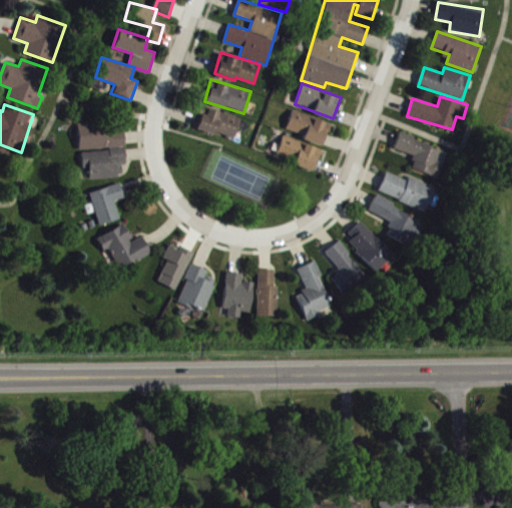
[(241,118),(202,105),(195,125),(233,139),(241,118)]
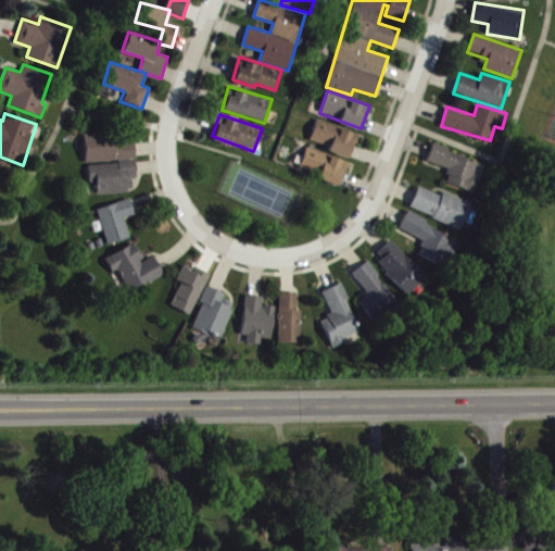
[(352,158),(358,132),(316,121),(311,140),(329,145),(328,151),(352,158)]
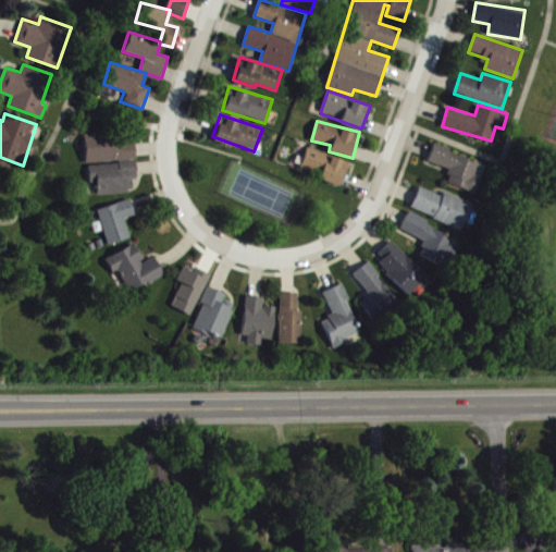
[(86,163),(89,163),(90,184),(97,183),(97,193),(133,192),(133,178),(137,178),(135,133),(85,135),(86,163)]
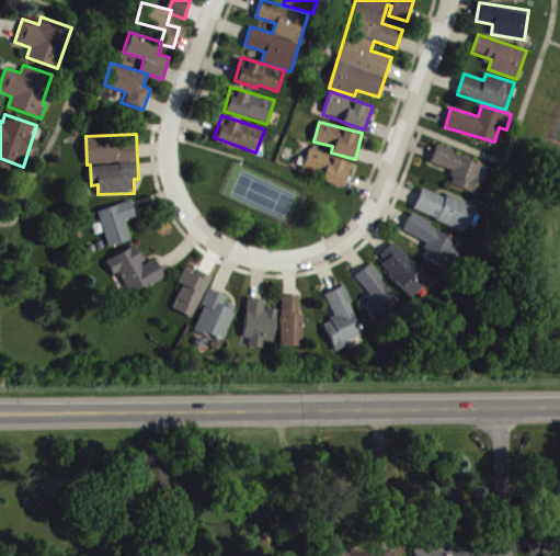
[(432,162),(455,170),(450,183),(480,193),(490,163),(436,146),(432,162)]
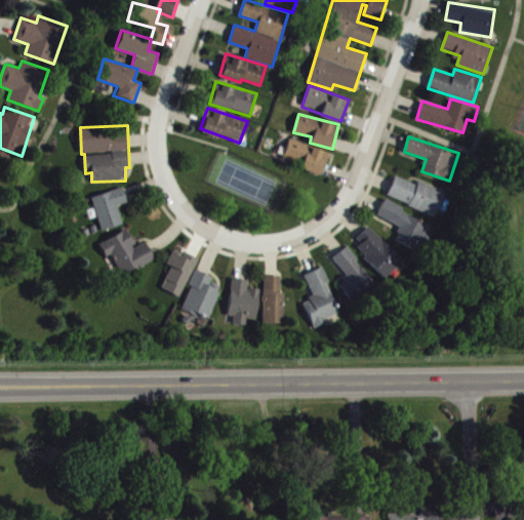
[(329,153),(290,137),(282,159),(322,173),(329,153)]
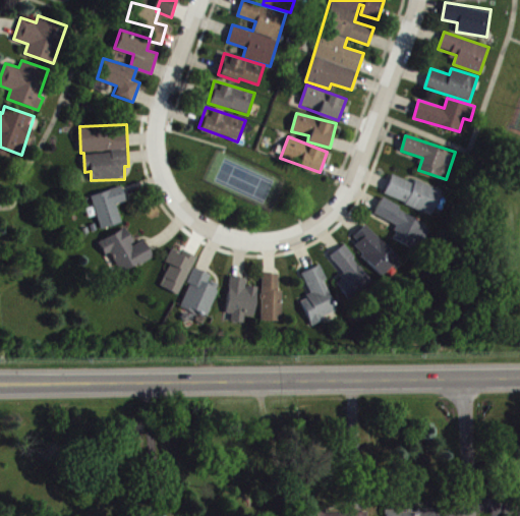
[(384,195),(432,213),(442,188),(414,179),(413,182),(392,174),(384,195)]
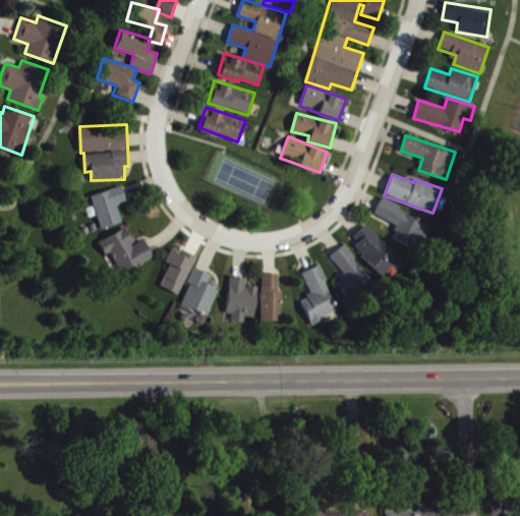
[(126,201),(122,185),(92,194),(102,228),(122,222),(117,204),(126,201)]
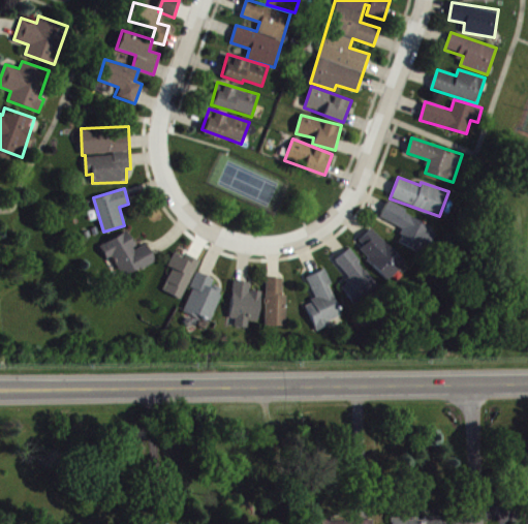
[(380,217),(405,228),(399,241),(420,250),(432,222),(386,203),(380,217)]
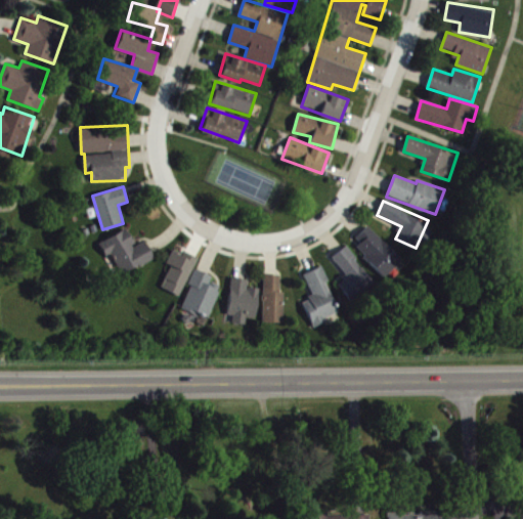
[(351,242),(387,276),(403,259),(367,225),(351,242)]
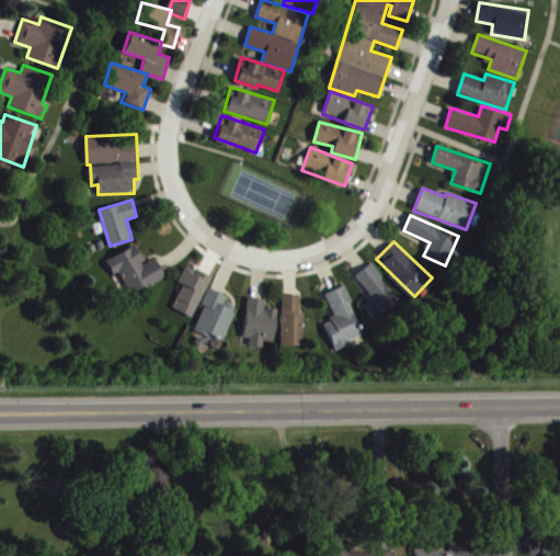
[(156,258),(145,263),(136,245),(107,259),(126,296),(166,276),(156,258)]
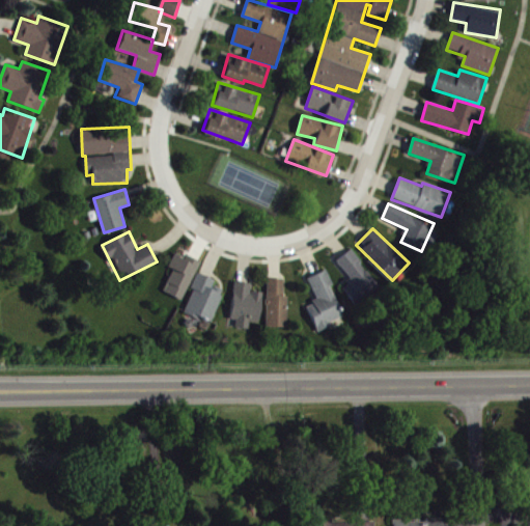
[(355,304),(379,285),(351,249),(337,260),(352,279),(342,287),(355,304)]
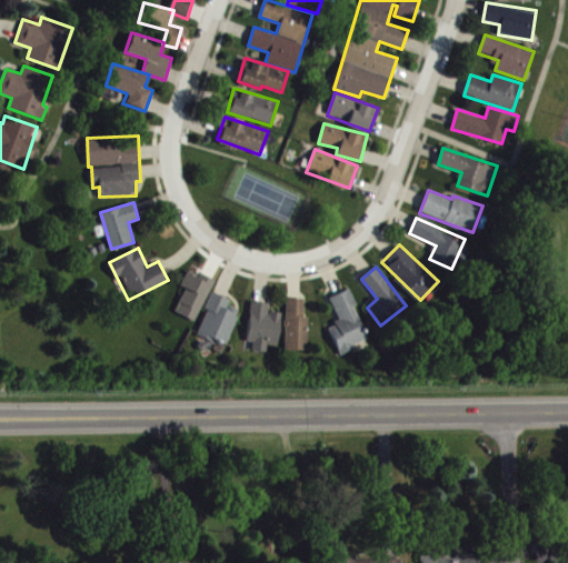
[(186,288),(175,311),(196,321),(215,280),(201,274),(200,277),(188,271),(181,285),(186,288)]
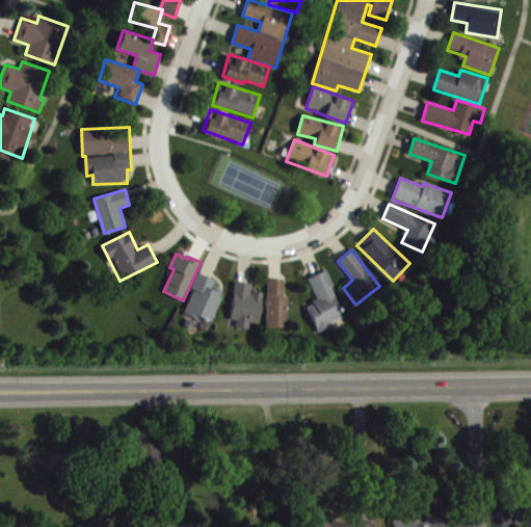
[(309,278),(318,300),(308,306),(317,331),(345,319),(330,286),(334,284),(327,269),(309,278)]
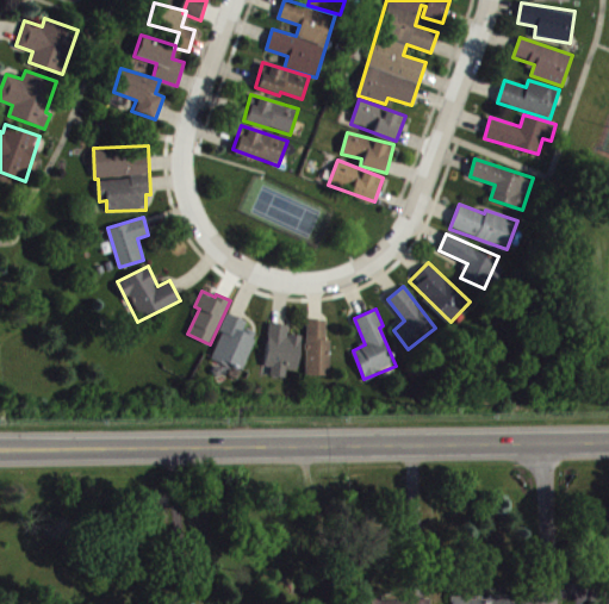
[(242,371),(259,331),(246,327),(248,321),(229,313),(210,357),(242,371)]
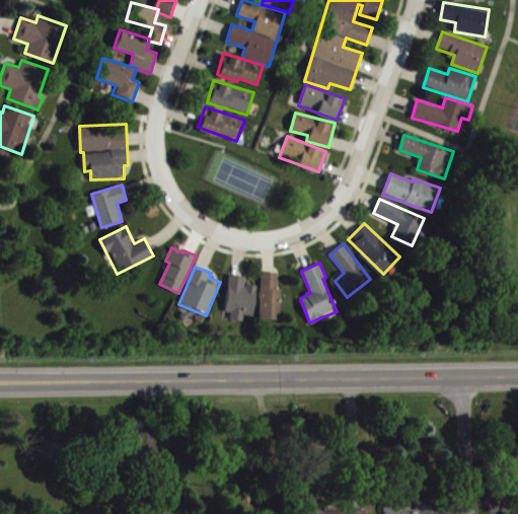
[(262,318),(281,319),(282,288),(278,288),(278,272),(262,272),(262,318)]
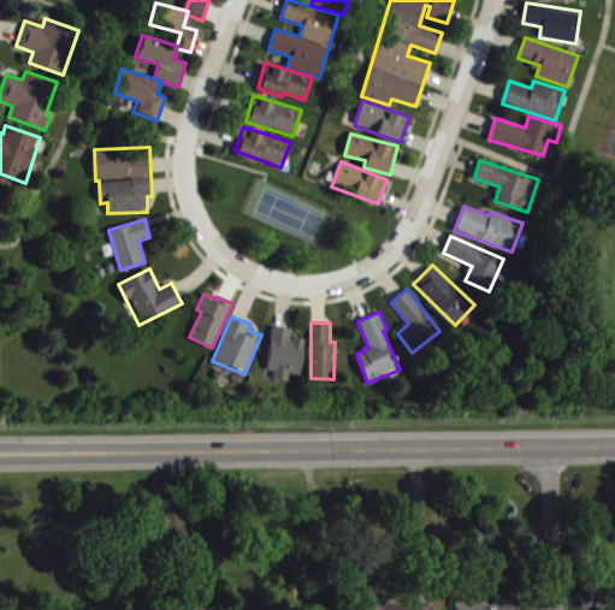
[(301,373),(306,338),(291,336),(293,329),(273,326),(266,378),(289,380),(290,372),(301,373)]
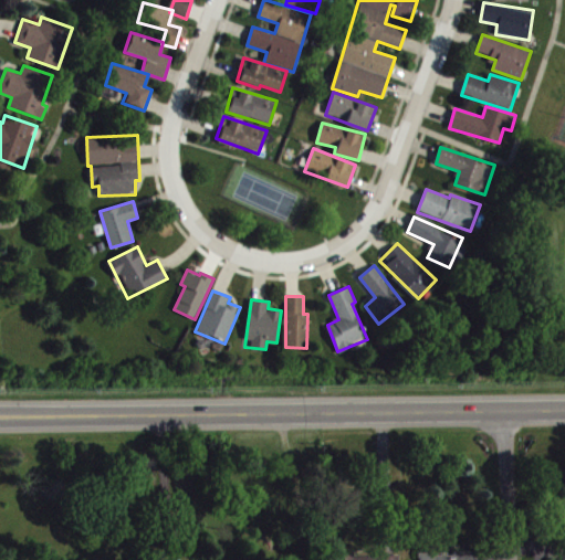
[(555,559),(555,549),(535,549),(535,559),(555,559)]
